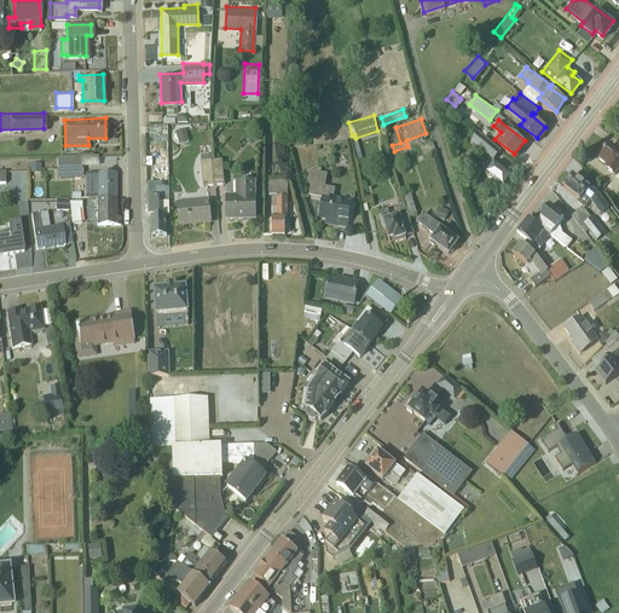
[(177,128),(180,138),(189,136),(185,126),(177,128)]
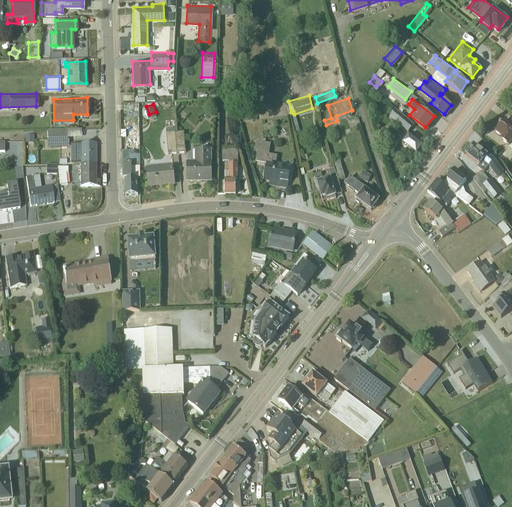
[(413,122),(395,107),(389,115),(402,126),(397,132),(404,138),(401,141),(414,152),(422,142),(407,130),(413,122)]
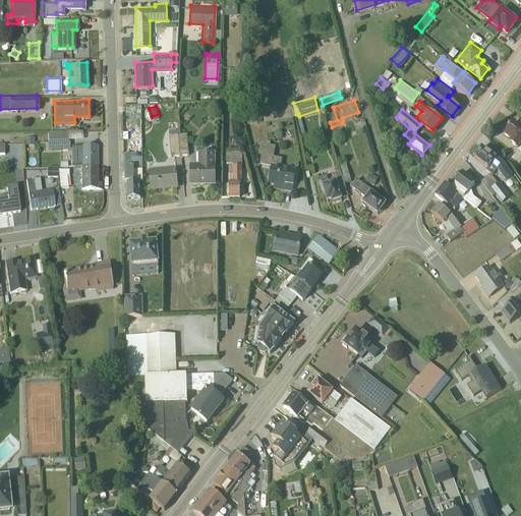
[(510,136),(508,139),(517,146),(520,139),(520,117),(516,122),(513,119),(504,131),(510,136)]
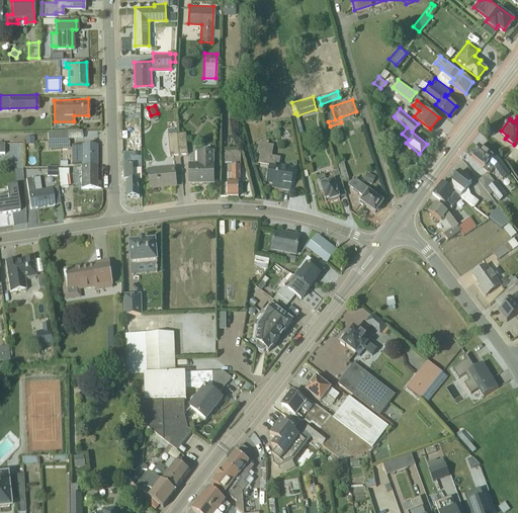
[(81,129),(48,129),(49,146),(69,145),(69,137),(81,137),(81,129)]
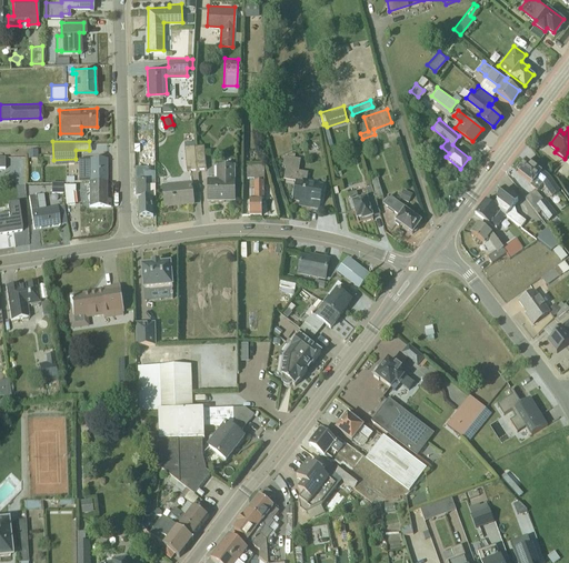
[(203,143),(195,144),(196,167),(205,167),(203,143)]
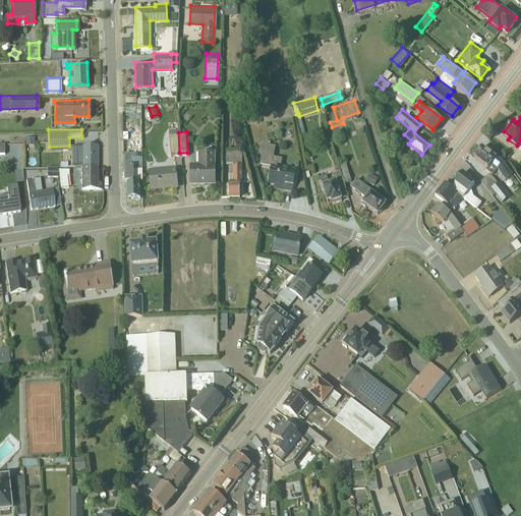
[(179,153),(178,132),(168,133),(170,154),(179,153)]
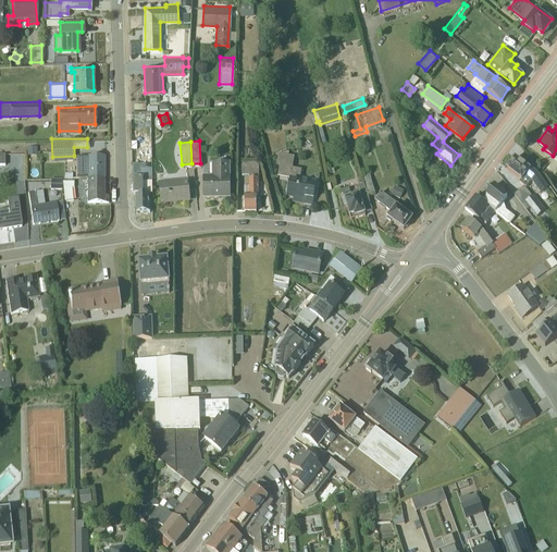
[(36,143),(26,144),(27,152),(37,151),(36,143)]
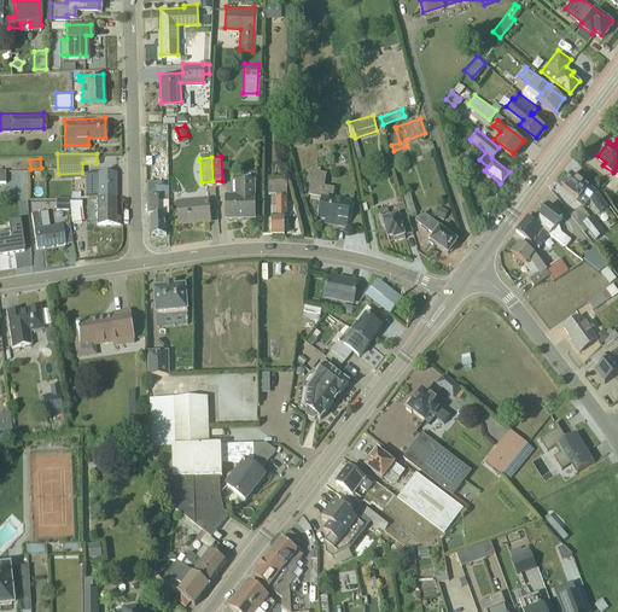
[(334,184),(324,181),(326,169),(319,168),(320,164),(312,163),(310,168),(308,168),(307,178),(309,178),(307,192),(321,194),(318,214),(337,217),(337,221),(347,222),(350,197),(332,193),(334,184)]
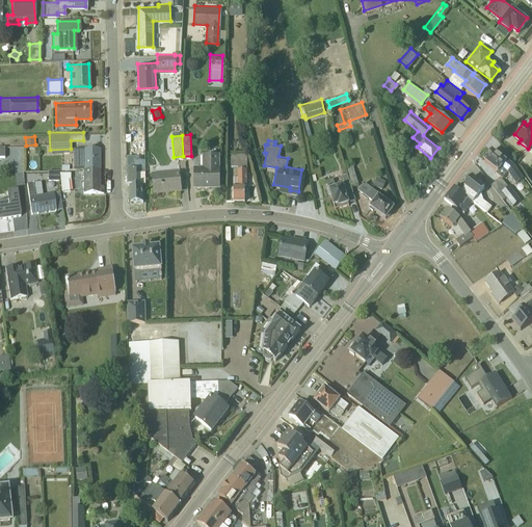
[(74,146),(73,166),(83,167),(100,167),(100,146),(74,146)]
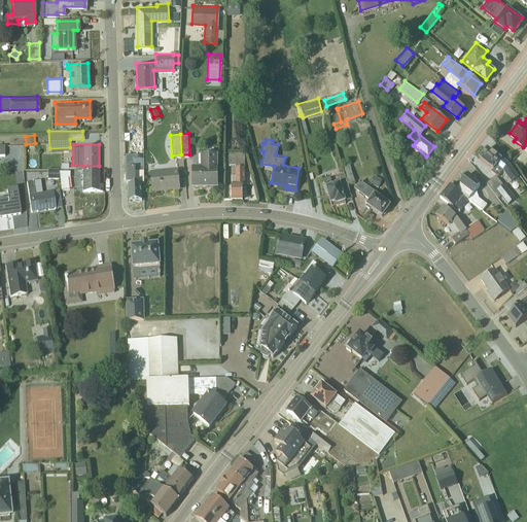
[(487,146),(479,157),(493,167),(491,169),(497,174),(501,169),(511,179),(518,174),(507,161),(501,155),(500,158),(487,146)]
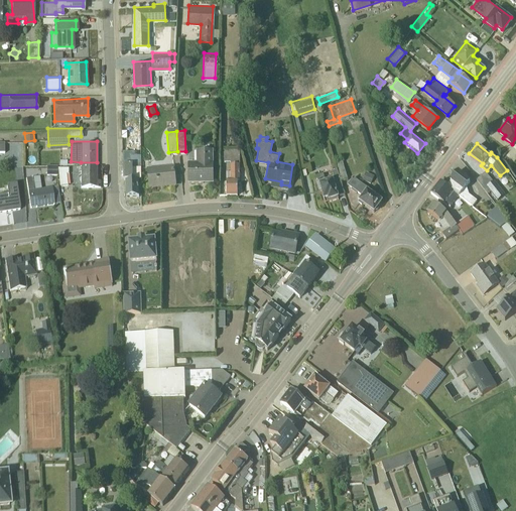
[(239,146),(224,146),(224,159),(230,159),(230,177),(226,177),(226,192),(236,192),(237,177),(239,177),(239,146)]
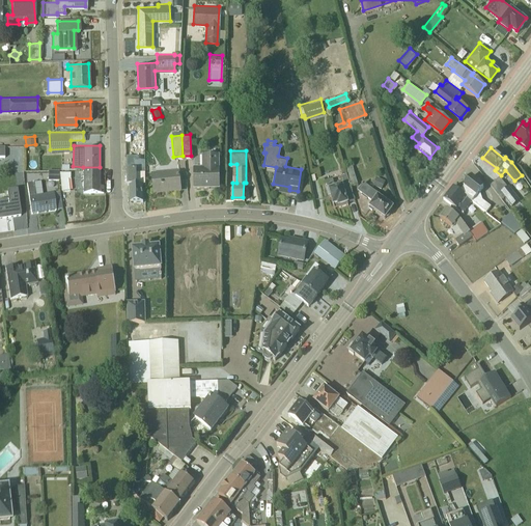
[(201,151),(201,164),(193,164),(193,186),(219,186),(219,151),(201,151)]
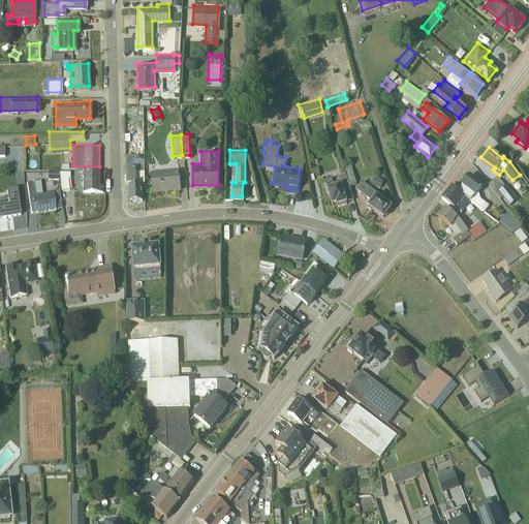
[(137,153),(125,153),(126,181),(128,181),(129,198),(142,198),(142,180),(135,180),(135,170),(144,168),(144,156),(137,156),(137,153)]
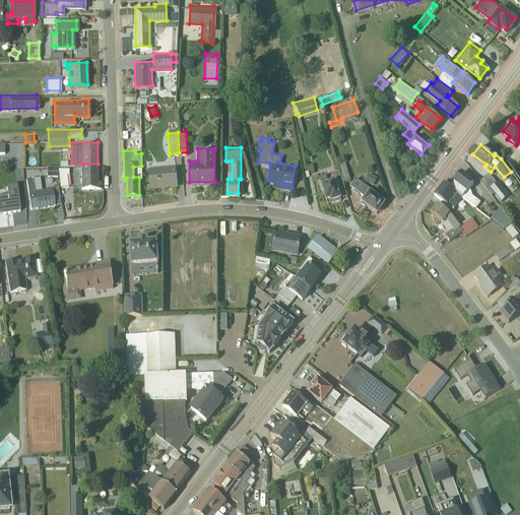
[(98,164),(81,164),(81,186),(101,186),(101,178),(98,178),(98,164)]
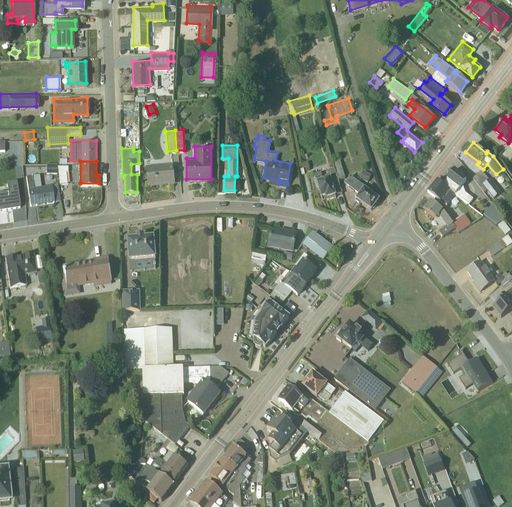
[(56,162),(46,162),(46,171),(56,171),(56,162)]
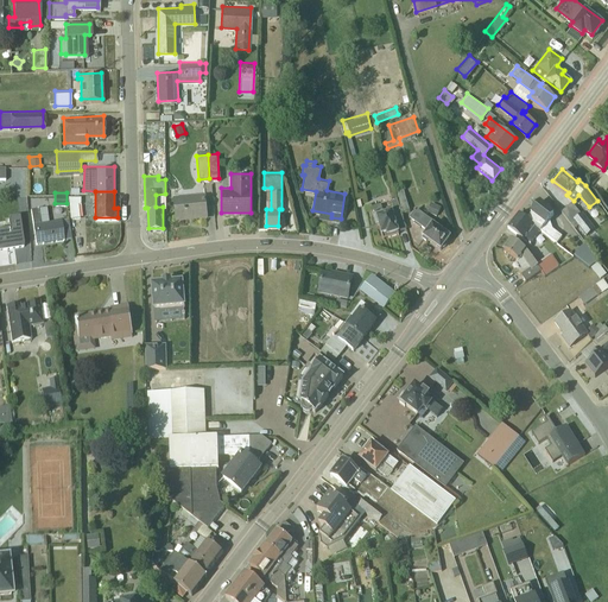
[(203,192),(173,195),(175,215),(195,213),(195,216),(206,215),(203,192)]
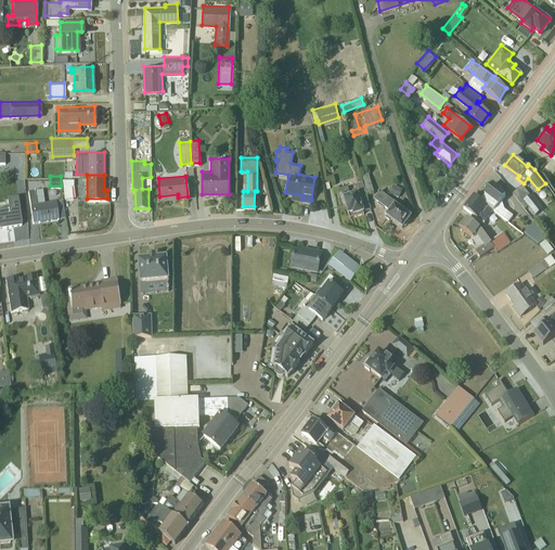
[(69,177),(62,178),(64,197),(73,196),(69,177)]
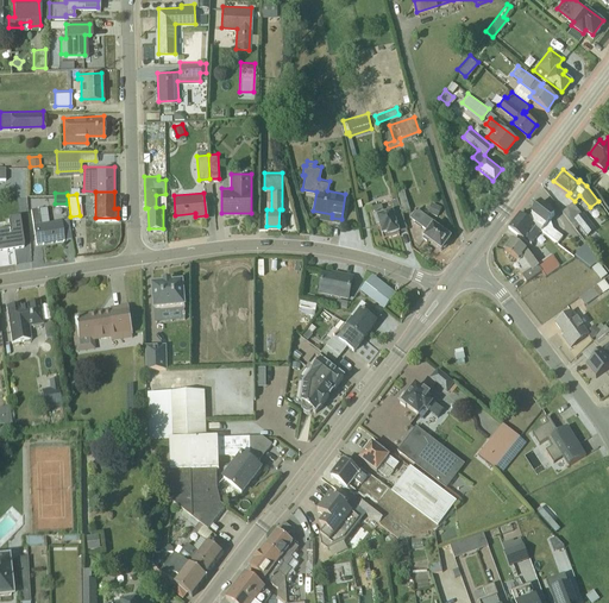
[(387,230),(388,234),(399,232),(397,230),(407,226),(397,196),(390,199),(394,208),(383,212),(381,202),(370,206),(376,225),(380,224),(382,231),(387,230)]
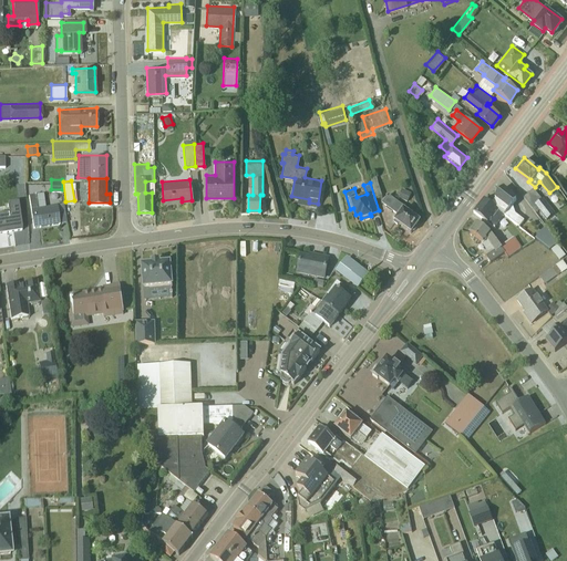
[(400,195),(409,197),(411,188),(402,185),(400,195)]
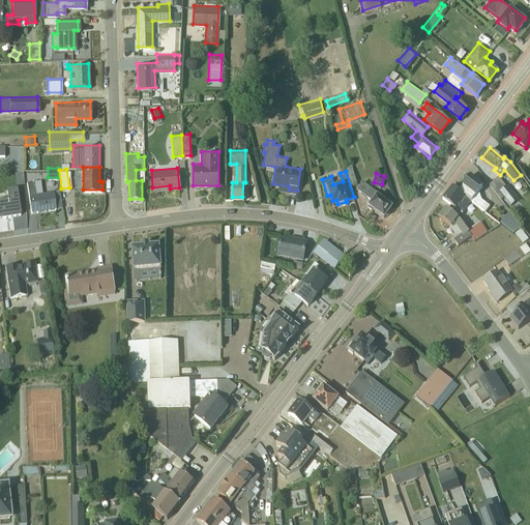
[(460,190),(470,198),(484,208),(489,203),(481,197),(478,191),(482,183),(469,173),(462,182),(464,184),(460,190)]
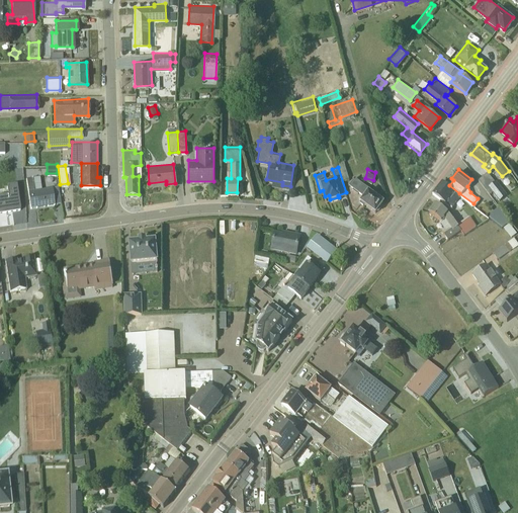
[(25,176),(29,204),(56,200),(53,185),(41,187),(39,174),(25,176)]
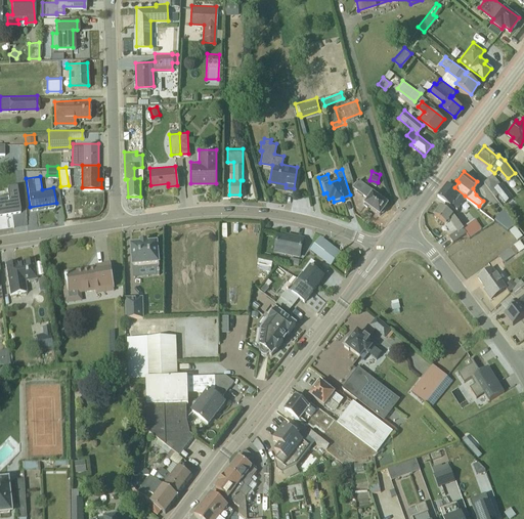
[(363,202),(379,213),(381,210),(382,211),(385,208),(384,207),(387,202),(373,191),(374,189),(358,178),(353,186),(367,197),(363,202)]
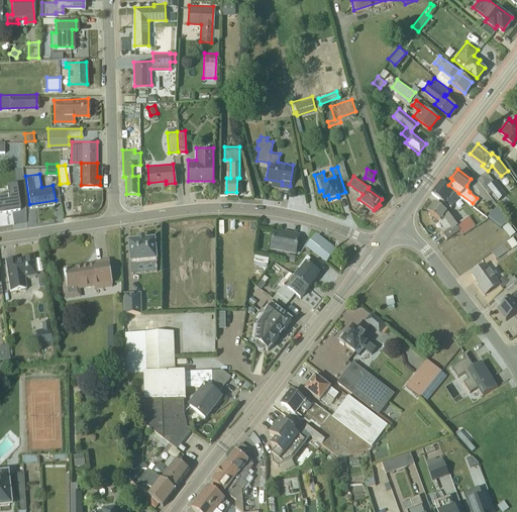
[(448,185),(440,179),(431,191),(450,205),(458,193),(448,185)]
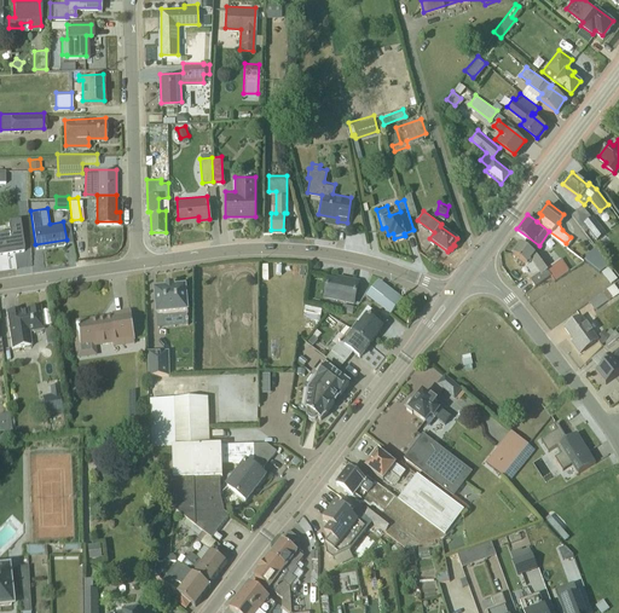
[(593,214),(584,220),(593,233),(602,227),(593,214)]
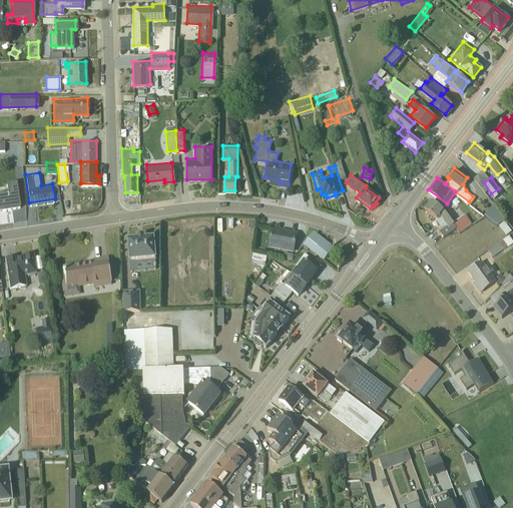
[(0,191),(0,207),(20,205),(17,183),(6,184),(7,191),(0,191)]
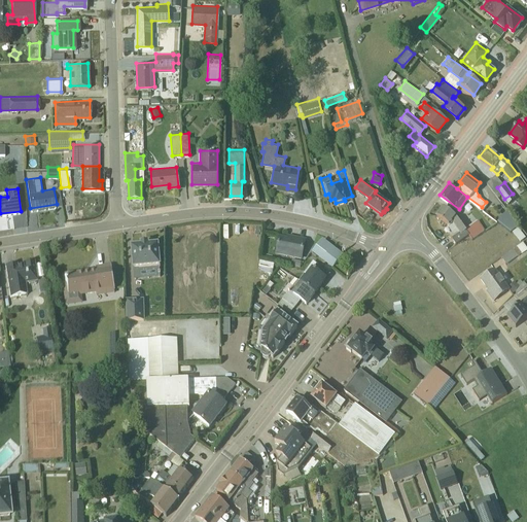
[(456,214),(443,204),(435,212),(449,222),(453,229),(456,225),(458,230),(451,235),(455,241),(468,232),(464,227),(456,214)]
